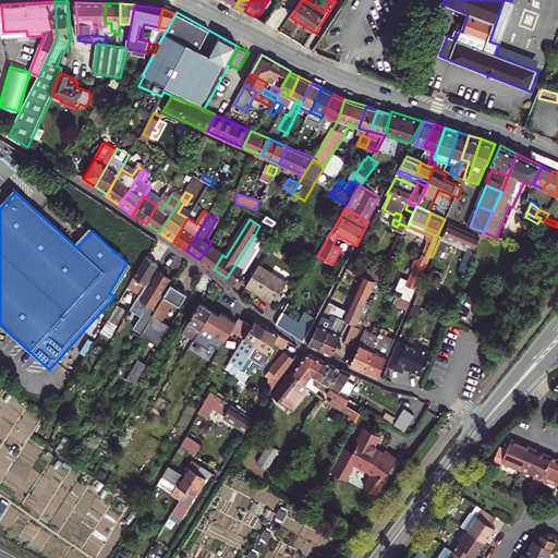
[(469,269),(481,240),(482,238),(450,223),(446,233),(471,243),(466,255),(462,266),(469,269)]
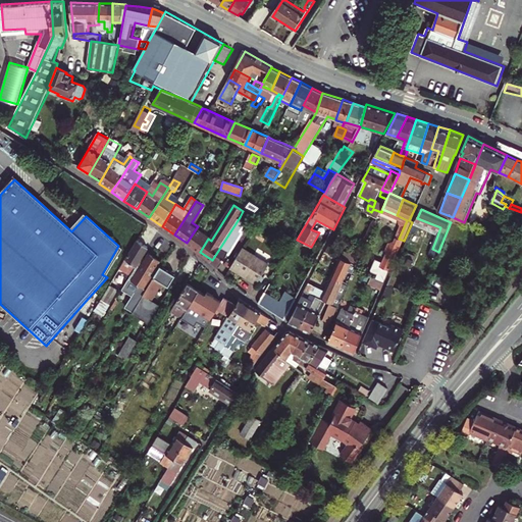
[(240,217),(212,260),(220,266),(242,231),(241,230),(246,221),(240,217)]
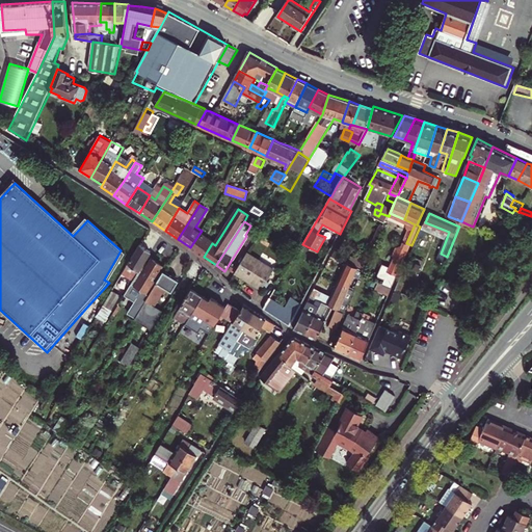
[(445,243),(449,232),(425,222),(424,225),(420,234),(445,243)]
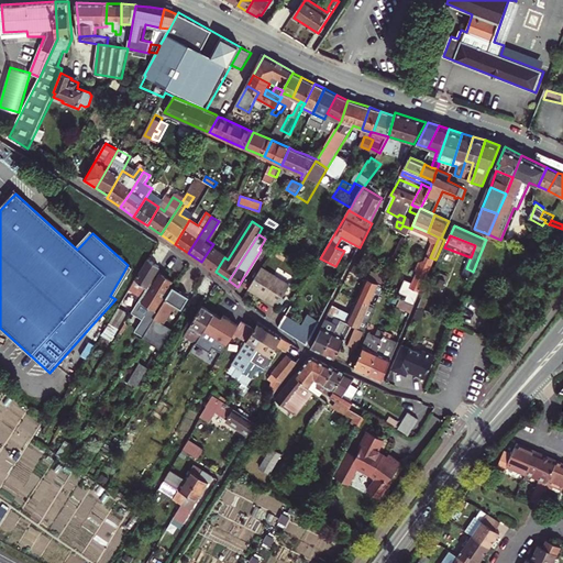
[(427,242),(426,241),(418,238),(415,245),(423,249),(427,242)]
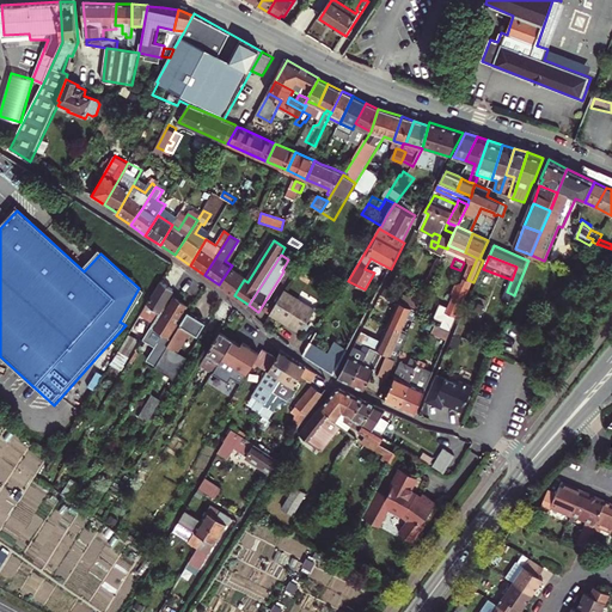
[(313,279),(292,265),(288,271),(310,285),(313,279)]
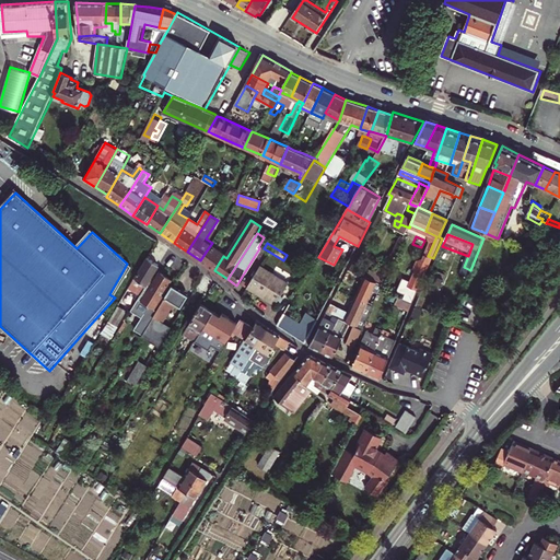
[(214,270),(223,256),(209,247),(200,260),(214,270)]
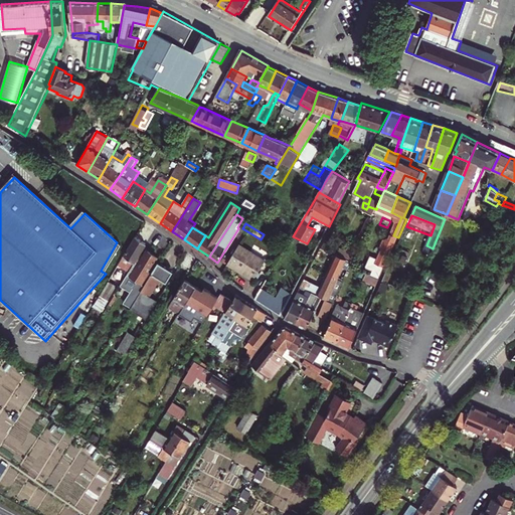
[(147,244),(136,237),(121,263),(129,268),(127,271),(130,272),(140,255),(147,244)]
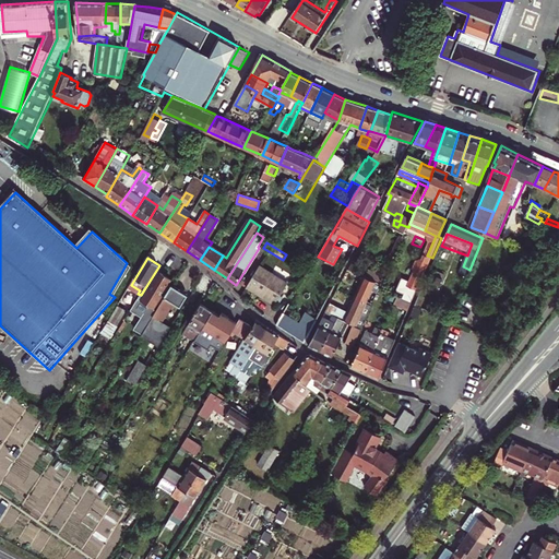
[(132,269),(127,263),(109,294),(115,297),(132,269)]
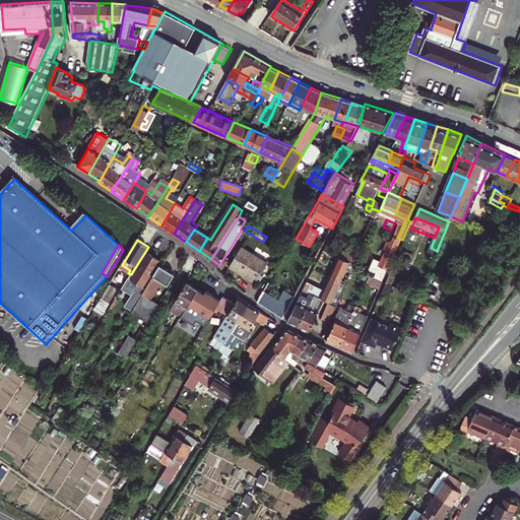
[(269,263),(243,247),(231,266),(257,283),(269,263)]
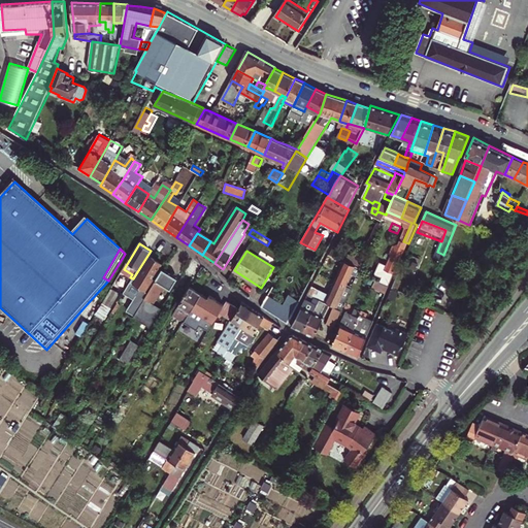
[(403,269),(401,268),(393,289),(399,291),(405,275),(414,278),(420,264),(410,261),(413,257),(409,255),(403,269)]
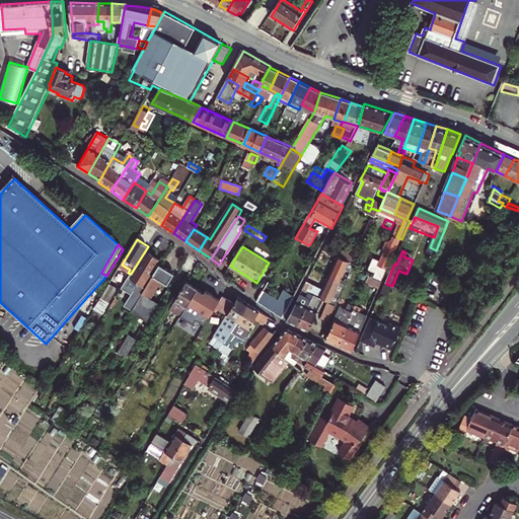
[(136,305),(161,265),(158,263),(160,260),(148,252),(143,260),(141,257),(131,274),(129,277),(140,283),(130,302),(136,305)]
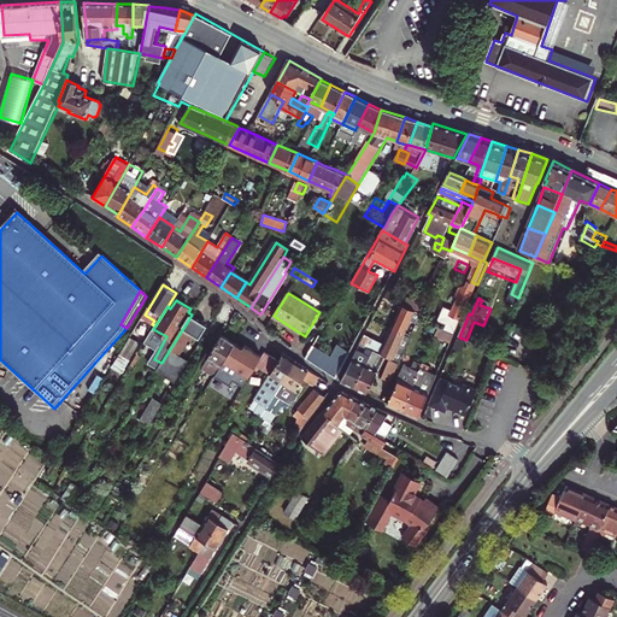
[(405,333),(415,310),(404,305),(393,328),(405,333)]
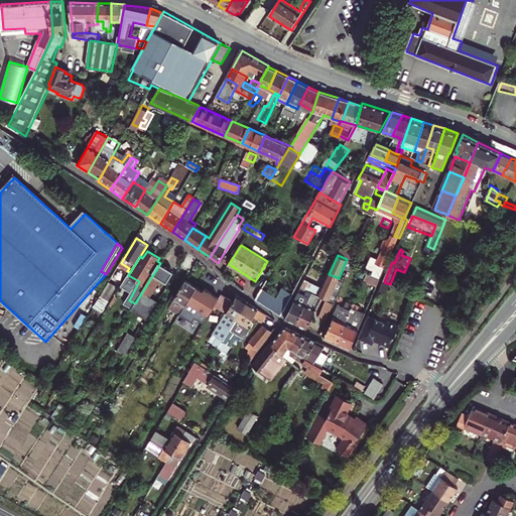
[(354,261),(347,259),(339,278),(345,281),(350,268),(354,261)]
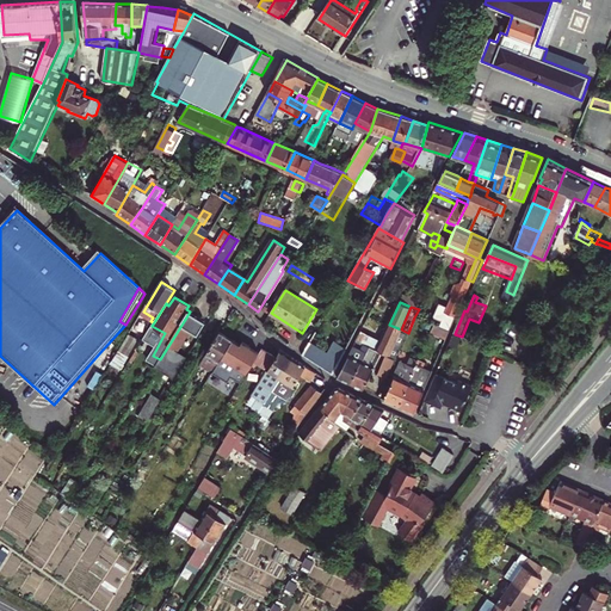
[(423,321),(433,326),(438,315),(419,308),(419,309),(414,318),(423,321)]
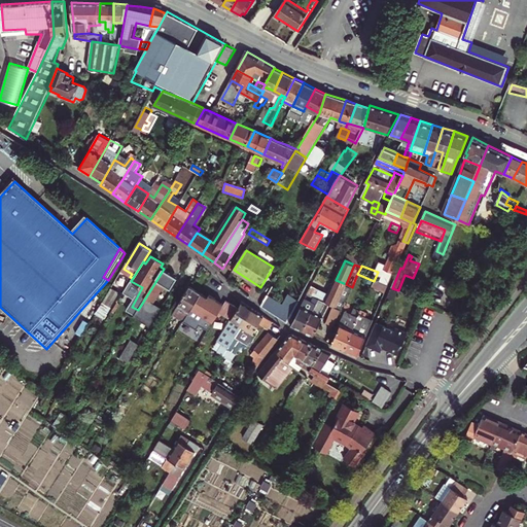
[(164,269),(138,310),(135,316),(145,323),(156,305),(153,303),(165,285),(171,289),(178,277),(164,269)]
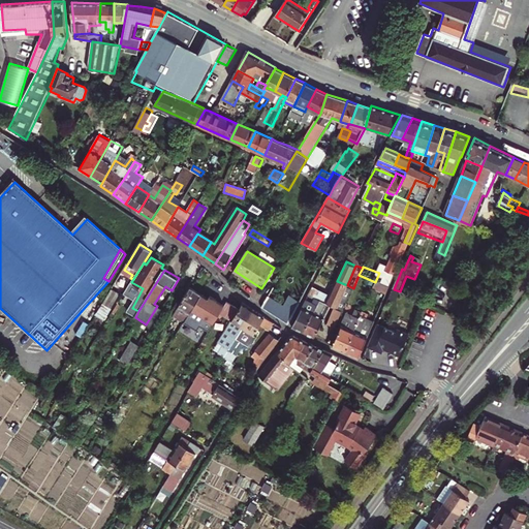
[(392,279),(379,273),(375,282),(376,282),(387,287),(392,279)]
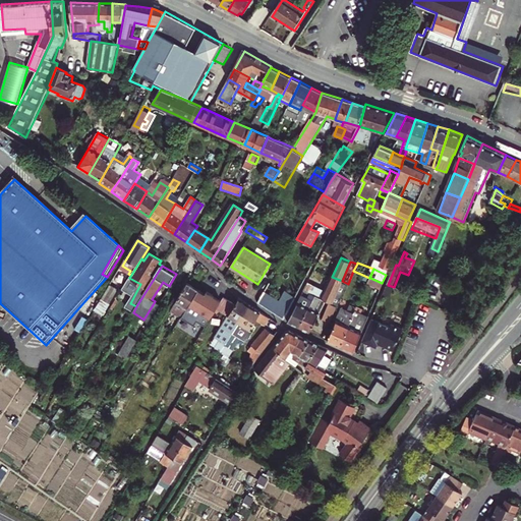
[(124,276),(118,272),(113,281),(119,285),(124,276)]
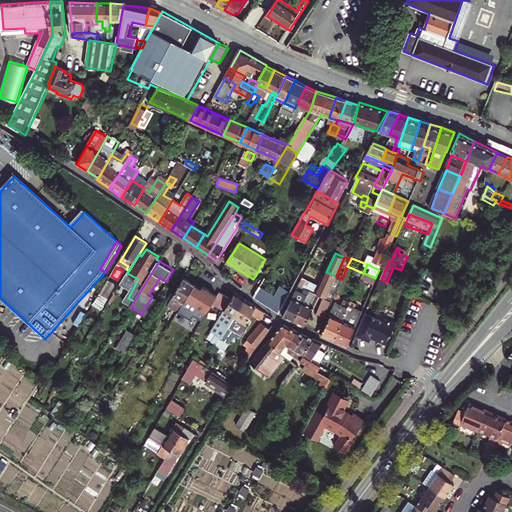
[(363,273),(354,269),(352,273),(362,277),(364,273),(363,273)]
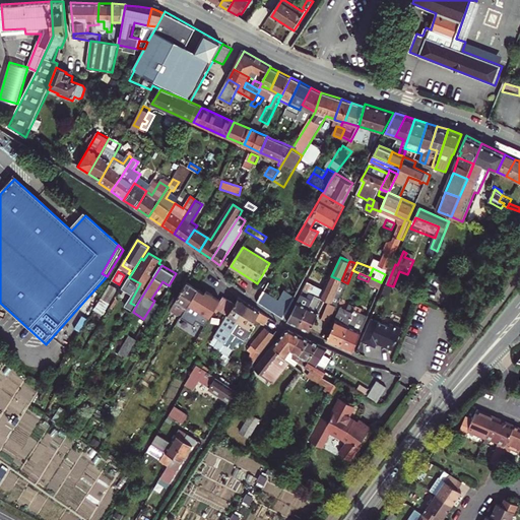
[(331,303),(341,280),(331,276),(326,289),(310,281),(305,290),(311,293),(316,295),(322,298),(328,301),(331,303)]
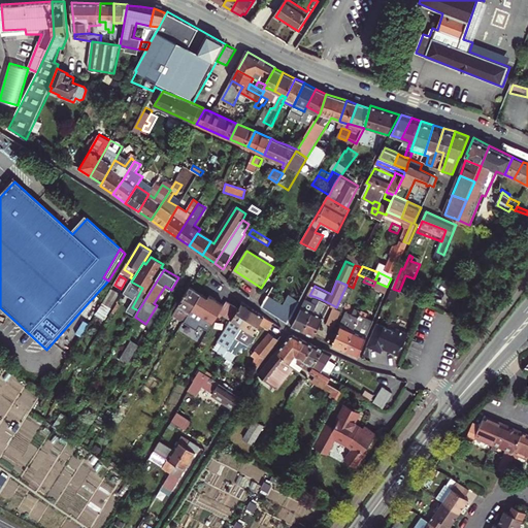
[(387,287),(375,282),(373,286),(386,291),(387,287)]
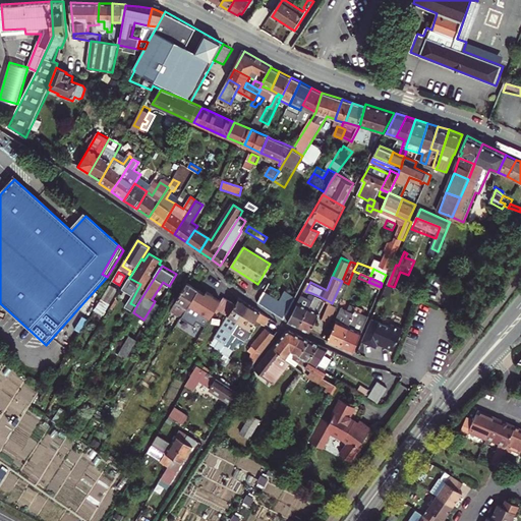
[(338,305),(348,284),(342,281),(332,303),(338,305)]
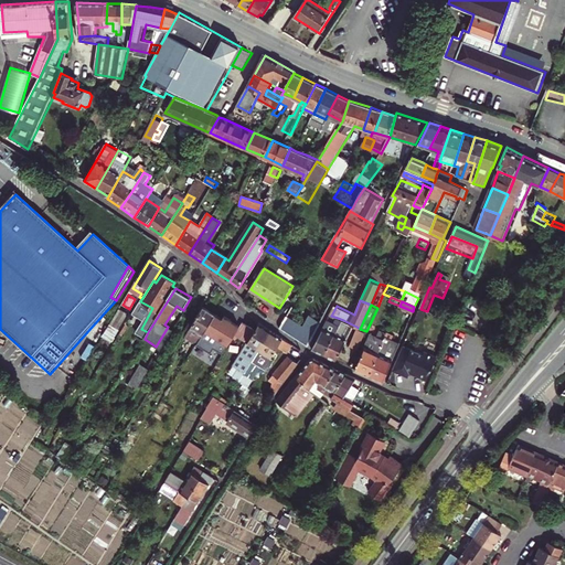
[(201,339),(216,313),(205,306),(191,329),(185,339),(179,350),(182,351),(192,333),(201,339)]
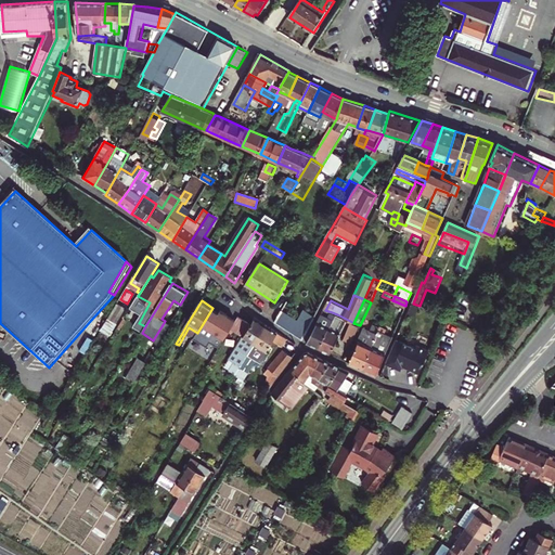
[(126,307),(118,304),(92,345),(100,349),(126,307)]
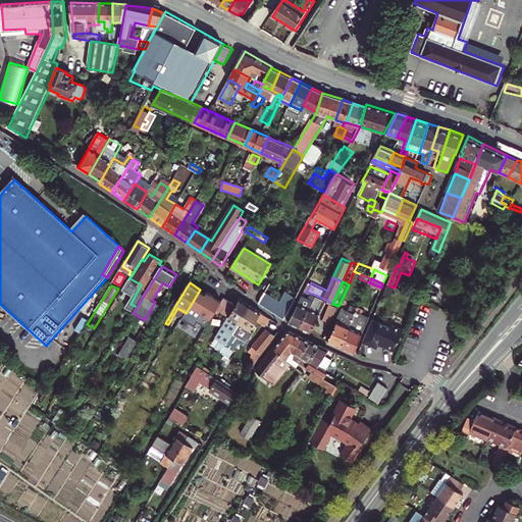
[(200,290),(186,313),(199,321),(197,325),(205,330),(217,310),(223,300),(208,292),(207,294),(200,290)]
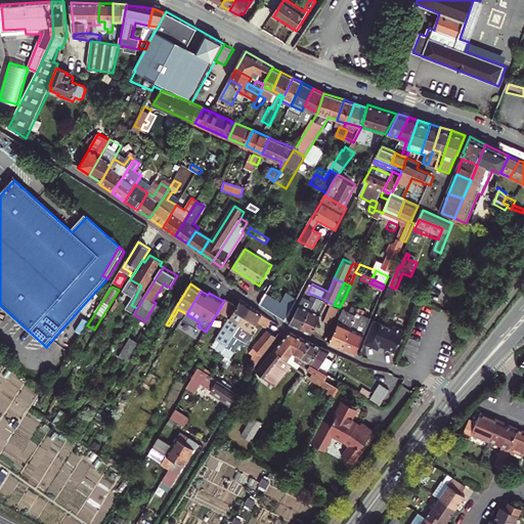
[(261,303),(287,321),(294,309),(299,298),(290,292),(285,302),(267,292),(261,303)]
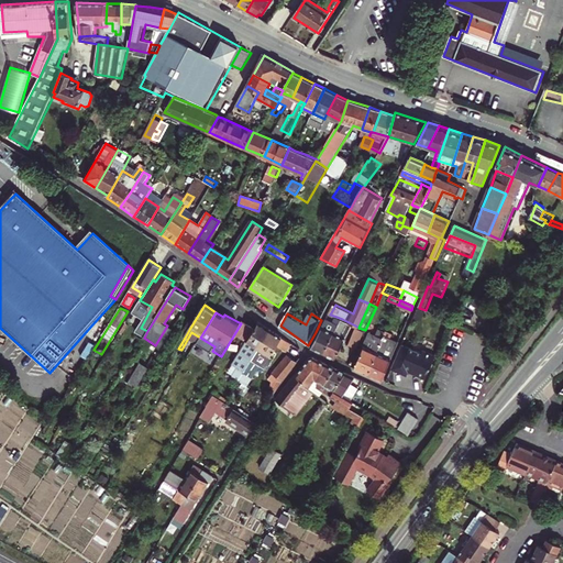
[(324,354),(342,319),(337,317),(334,322),(328,319),(312,349),(324,354)]
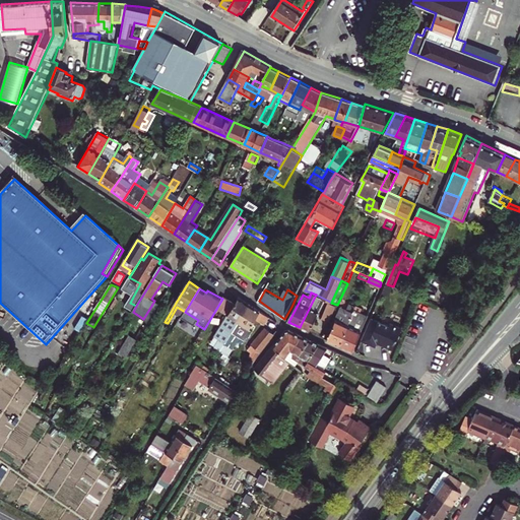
[(322,298),(316,295),(300,327),(311,332),(328,301),(322,298)]
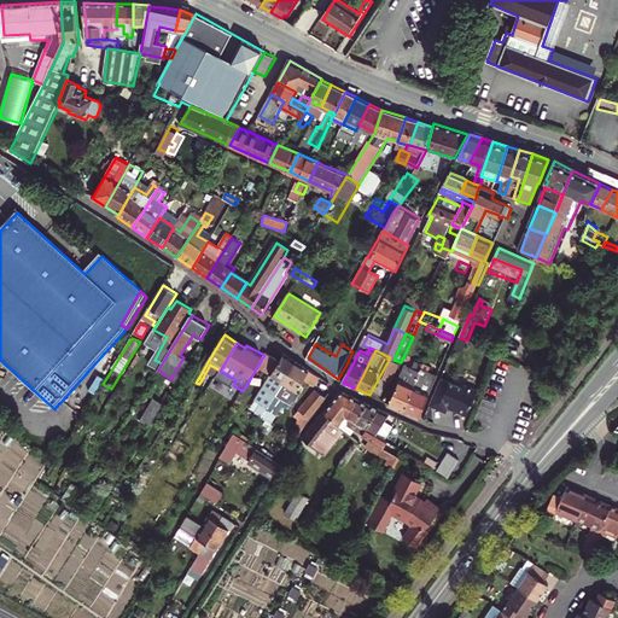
[(264,355),(257,367),(270,374),(279,360),(267,353),(264,355)]
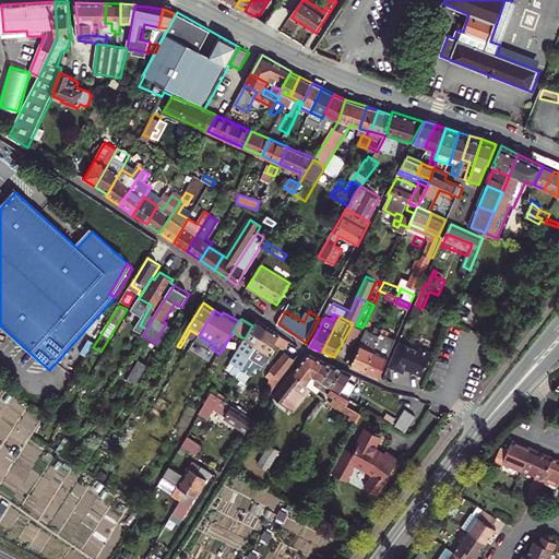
[(256,320),(252,325),(245,339),(227,369),(239,377),(244,369),(270,329),(256,320)]
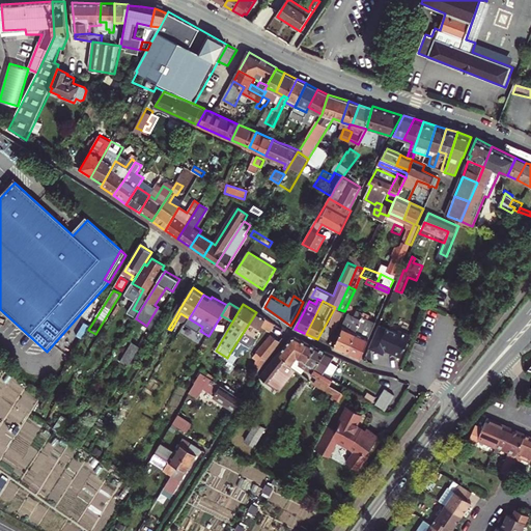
[(168,314),(174,318),(179,309),(173,305),(168,314)]
